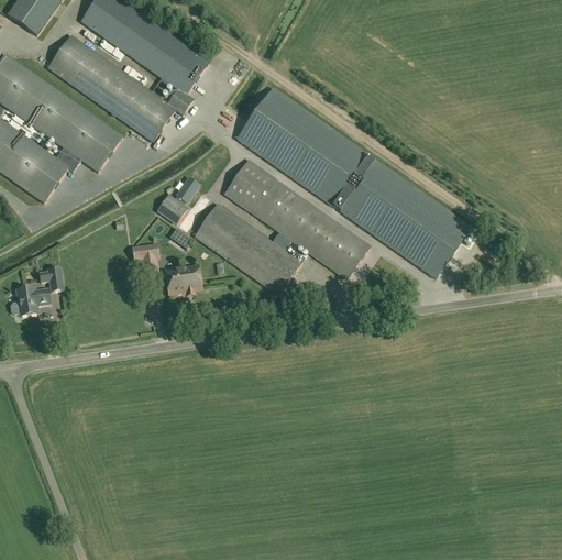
[(36,35),(61,0),(17,0),(7,14),(36,35)]
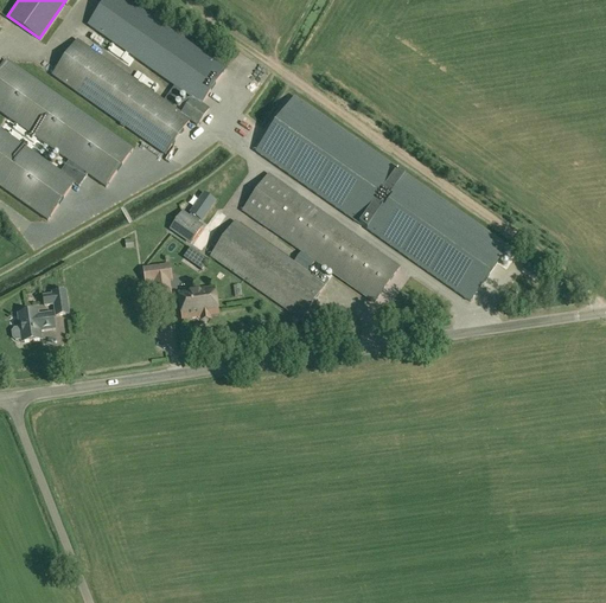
[(52,74),(165,153),(189,119),(197,123),(208,107),(201,102),(224,68),(128,0),(103,0),(88,24),(173,84),(163,100),(77,39),(52,74)]
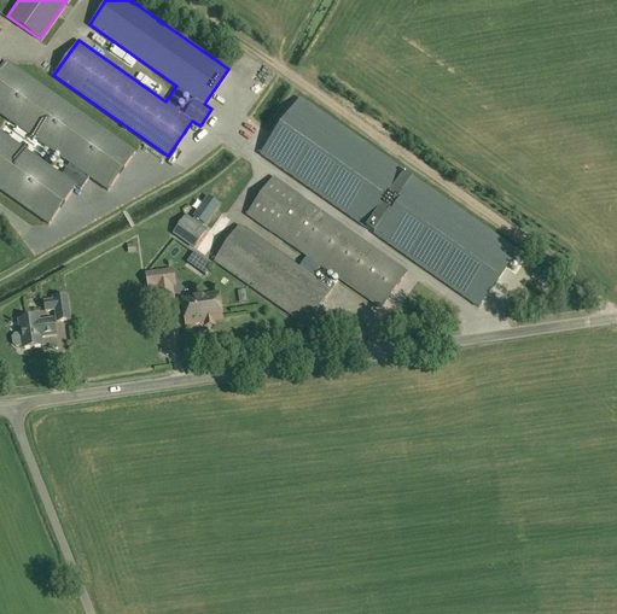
[(5,58),(0,65),(0,113),(68,161),(87,175),(106,188),(134,148),(5,58)]
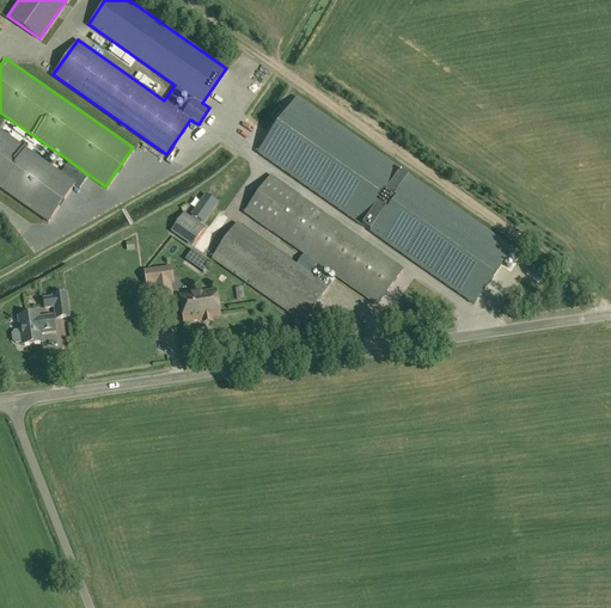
[(295,97),(257,151),(474,301),(512,247),(295,97)]
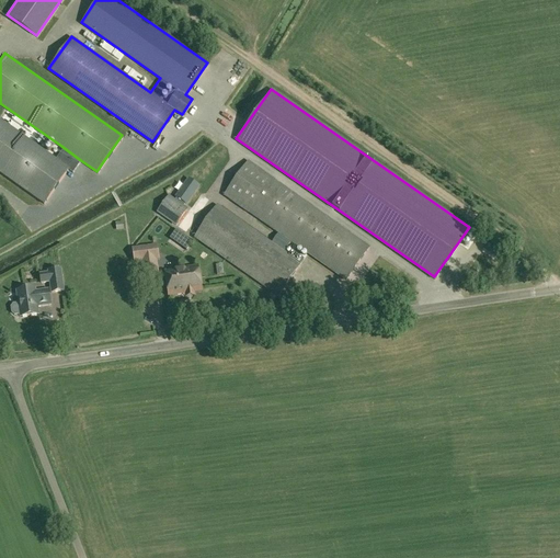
[(55,156),(0,117),(0,171),(43,202),(67,167),(54,157),(55,156)]
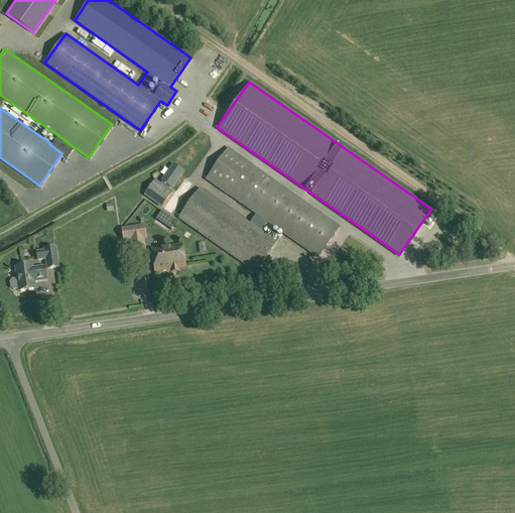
[(56,134),(50,143),(49,144),(61,153),(66,156),(73,146),(56,134)]
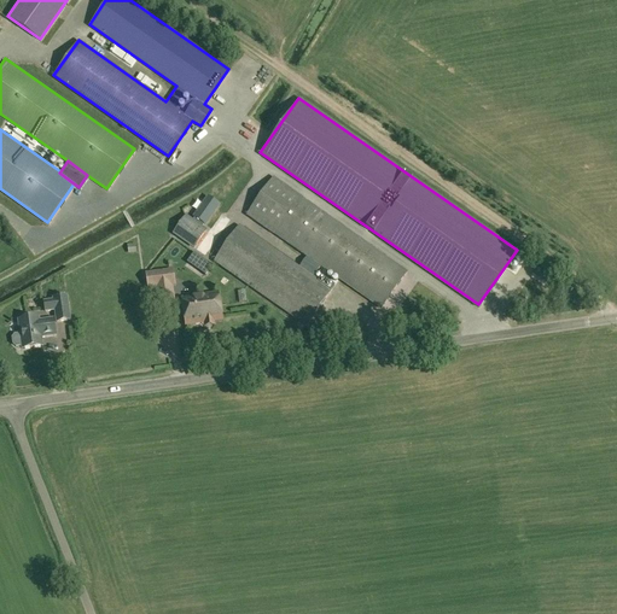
[(246,212),(260,222),(265,215),(279,224),(298,194),(272,175),(246,212)]
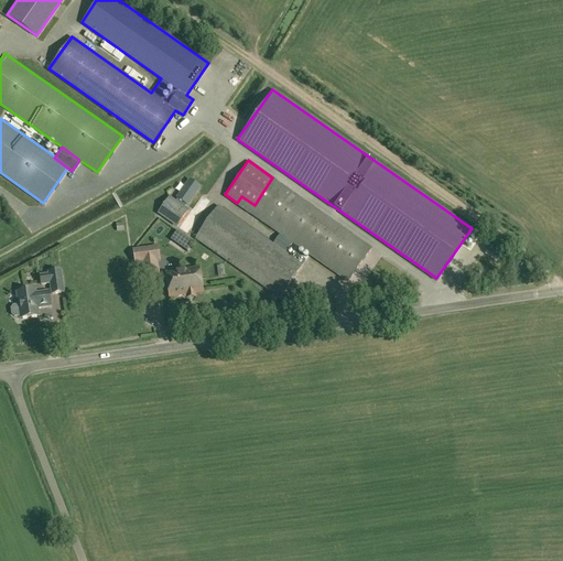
[(370,246),(272,177),(255,205),(250,212),(346,281),(370,246)]
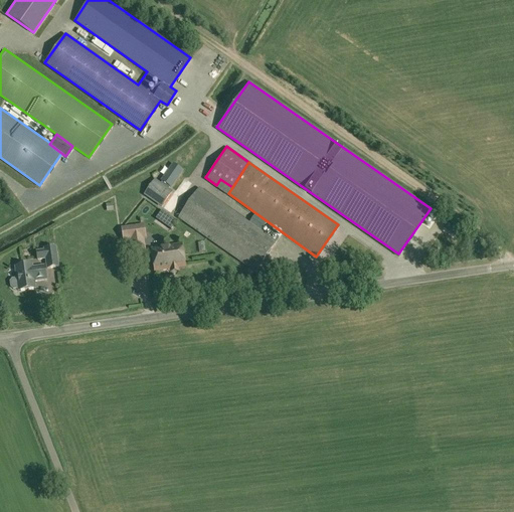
[(170,190),(153,178),(143,191),(160,203),(170,190)]
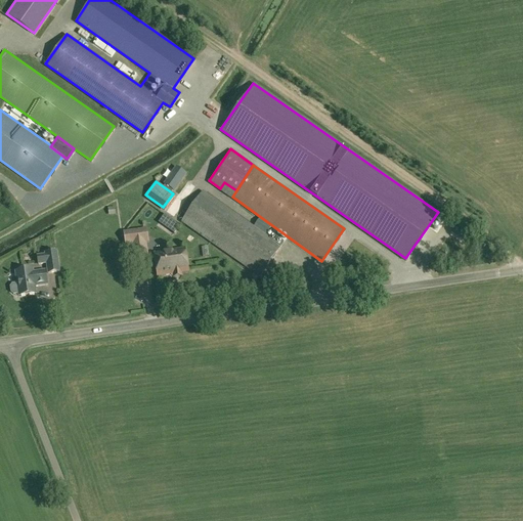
[(260,274),(280,245),(202,189),(180,219),(260,274)]
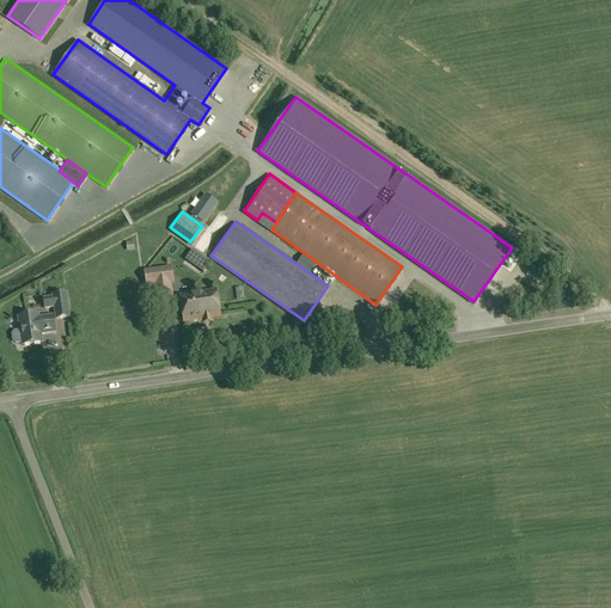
[(193,249),(187,257),(203,269),(209,260),(193,249)]
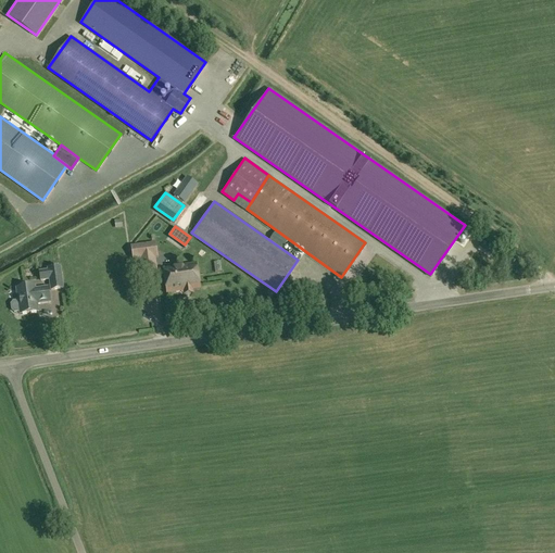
[(154,255),(158,254),(155,240),(130,243),(133,259),(140,258),(141,271),(156,268),(154,255)]
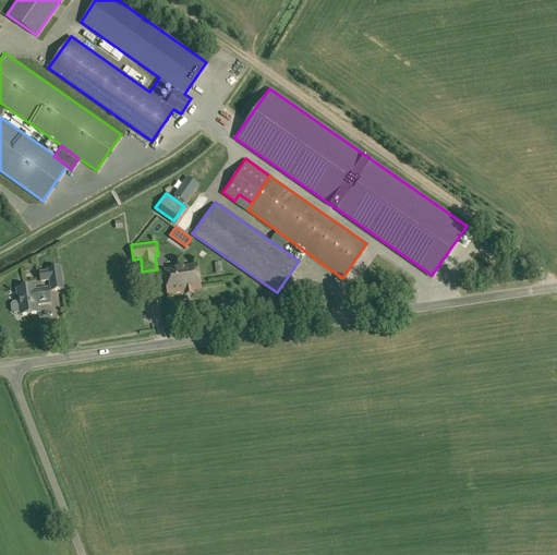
[(185,286),(200,284),(196,263),(164,267),(168,291),(186,289),(185,286)]
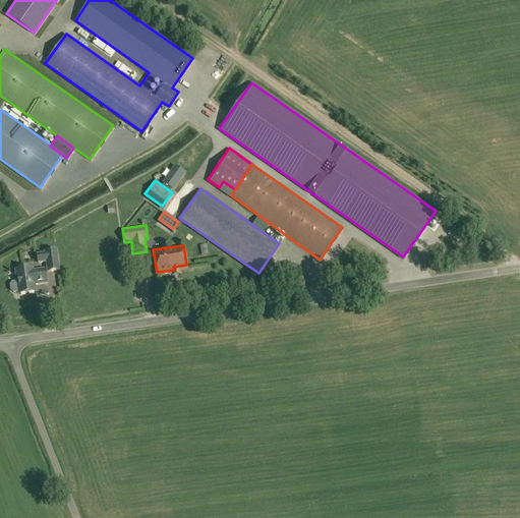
[(44,250),(36,251),(37,260),(45,259),(47,270),(58,268),(55,246),(44,248),(44,250)]
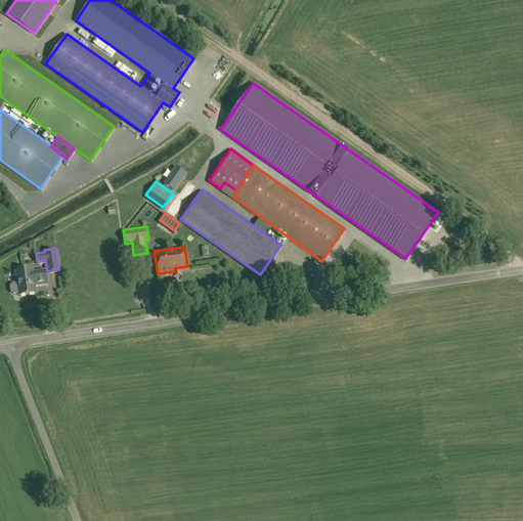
[(19,294),(36,292),(35,284),(47,283),(45,269),(33,270),(33,267),(15,270),(17,281),(12,281),(10,285),(11,290),(13,292),(18,292),(19,294)]
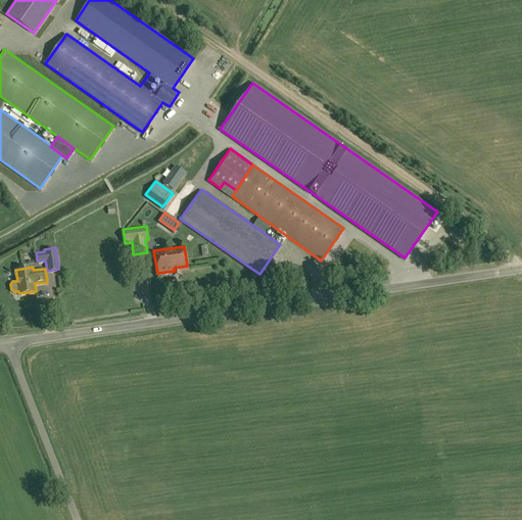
All buildings are outlined.
